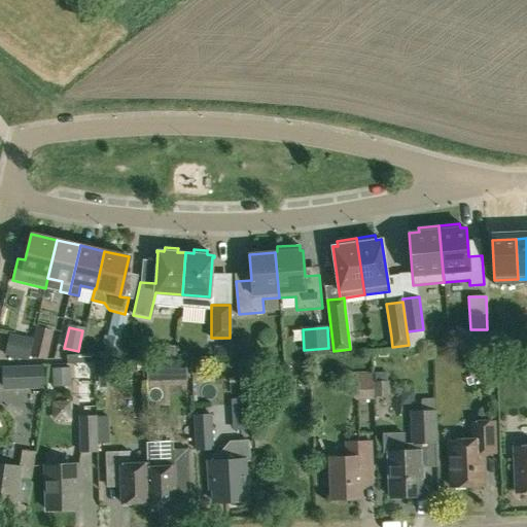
[(36,328),(33,340),(29,356),(43,359),(50,331),(36,328)]
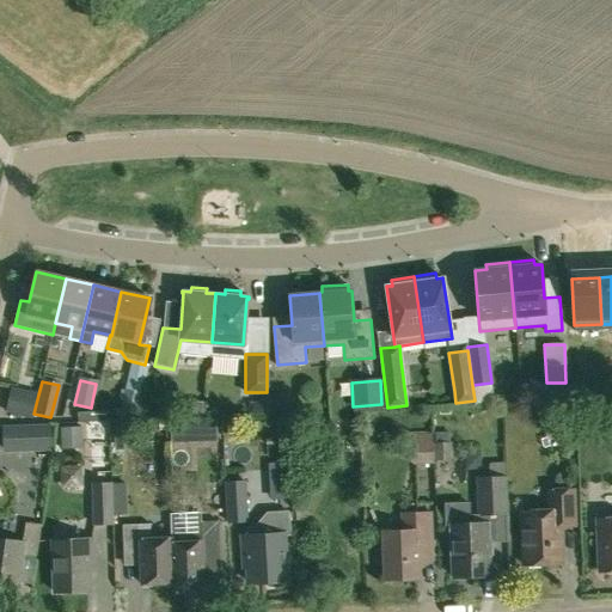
[(568,381),(569,401),(587,401),(586,381),(568,381)]
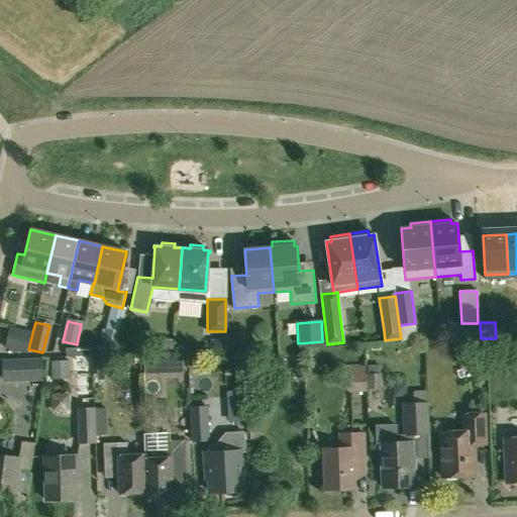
[(6,347),(28,352),(32,333),(11,328),(6,347)]
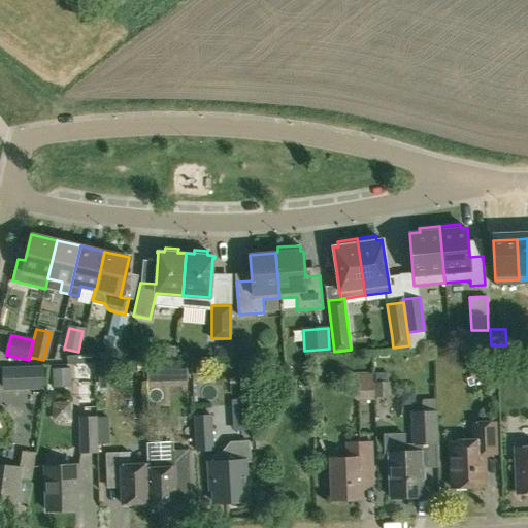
[(103,357),(118,360),(122,338),(108,335),(103,357)]
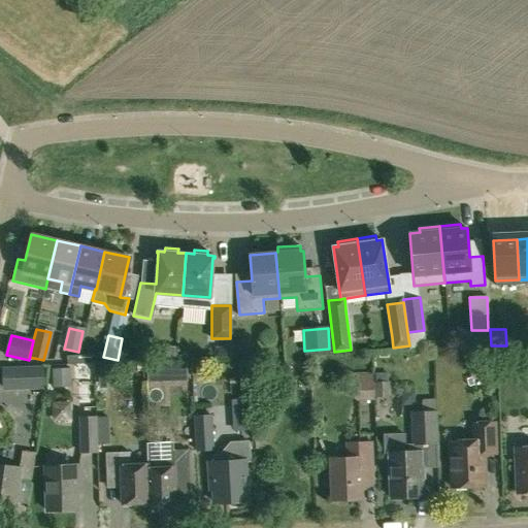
[(79,363),(79,355),(67,356),(67,364),(79,363)]
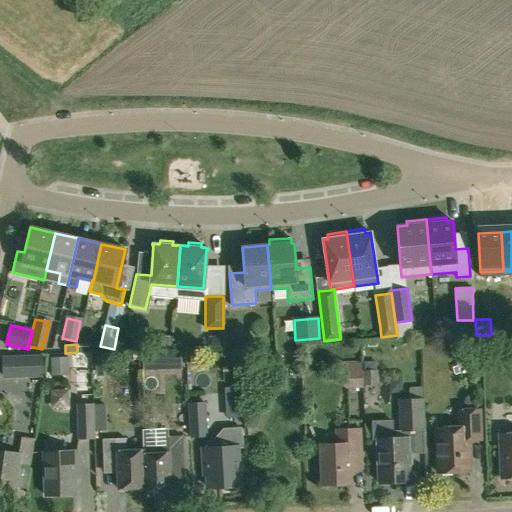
[(89,352),(89,344),(77,344),(77,352),(89,352)]
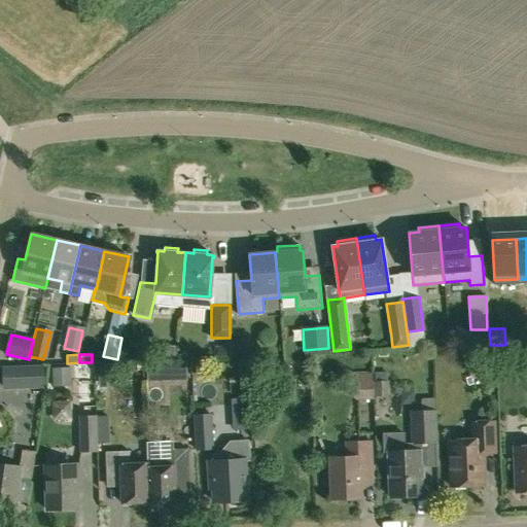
[(146,382),(165,382),(165,365),(146,366),(146,382)]
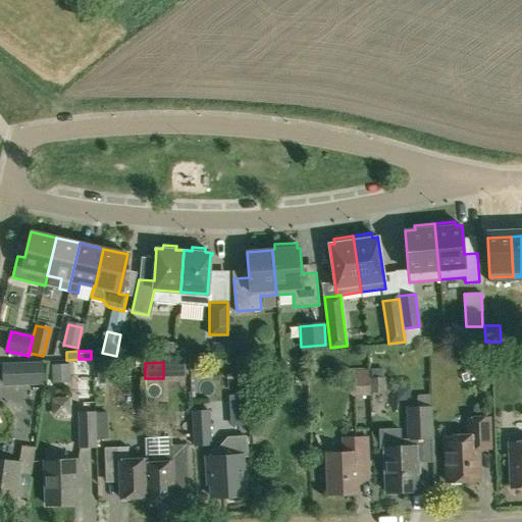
[(4,384),(24,383),(23,365),(3,366),(4,384)]
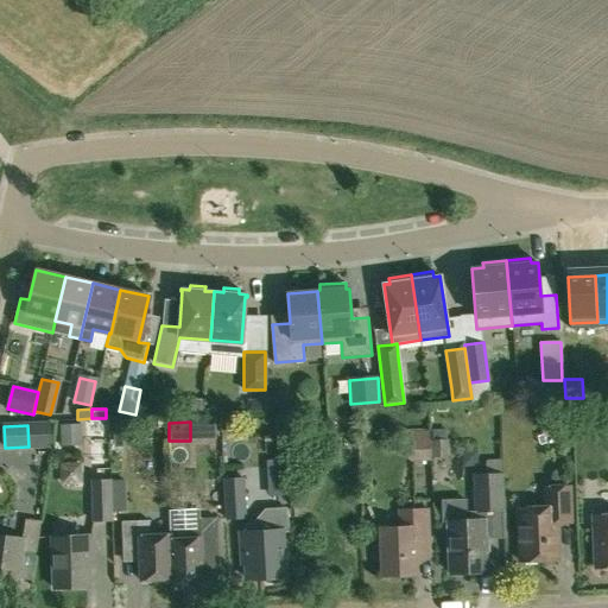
[(410,431),(411,462),(431,461),(430,430),(410,431)]
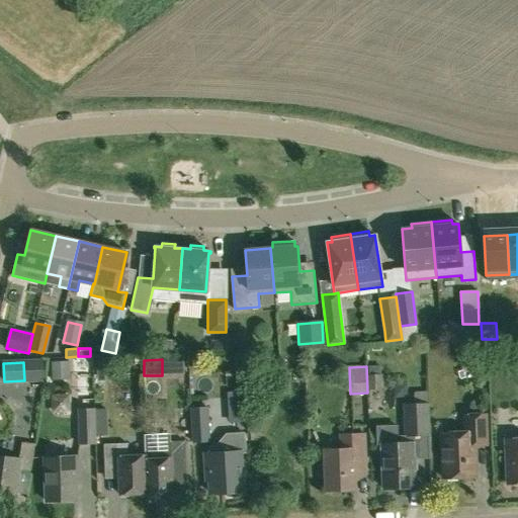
[(429,435),(428,405),(410,406),(411,421),(406,421),(406,436),(429,435)]
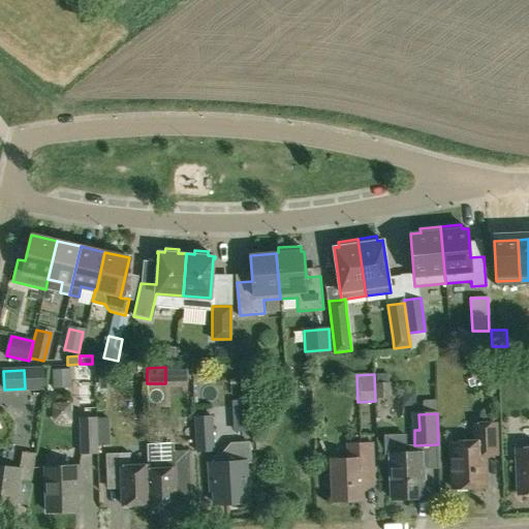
[(193,416),(195,454),(214,453),(213,415),(193,416)]
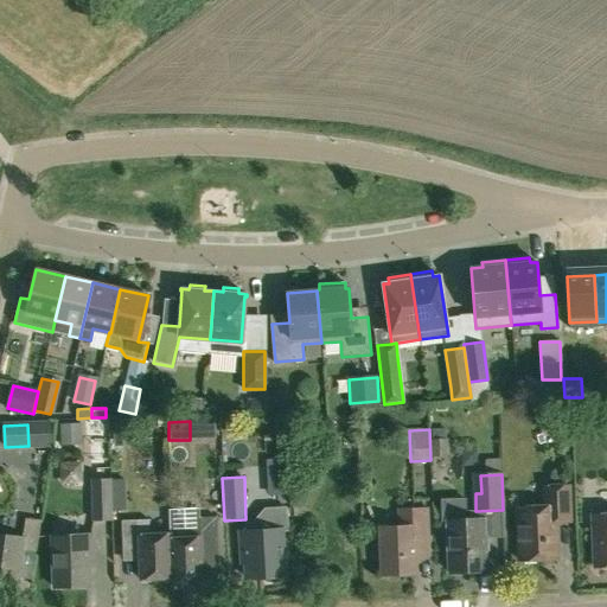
[(112,519),(110,479),(91,480),(93,521),(112,519)]
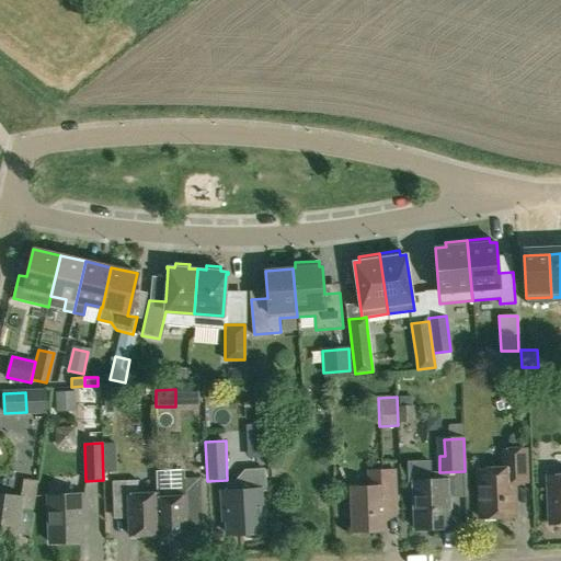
[(514,482),(527,481),(525,449),(503,449),(503,468),(478,469),(480,518),(515,516),(514,482)]
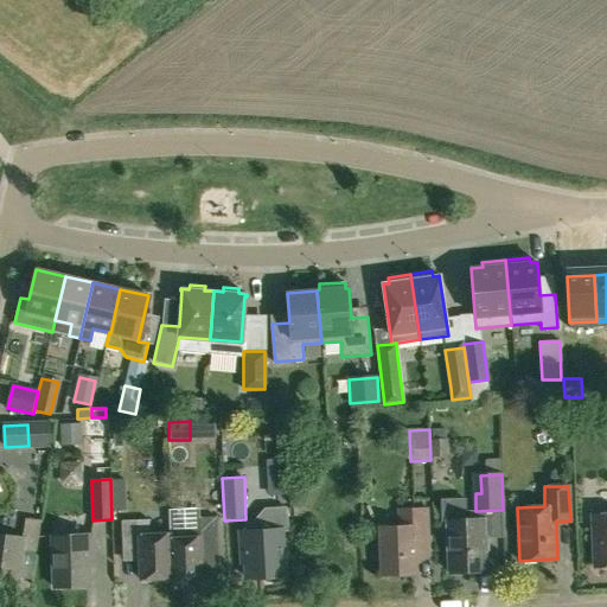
[(256,524),(256,530),(241,531),(242,555),(247,555),(248,580),(263,579),(266,582),(276,581),(279,577),(283,577),(282,561),(286,558),(285,549),(282,547),(281,531),(287,530),(286,508),(266,509),(266,521),(260,521),(256,524)]
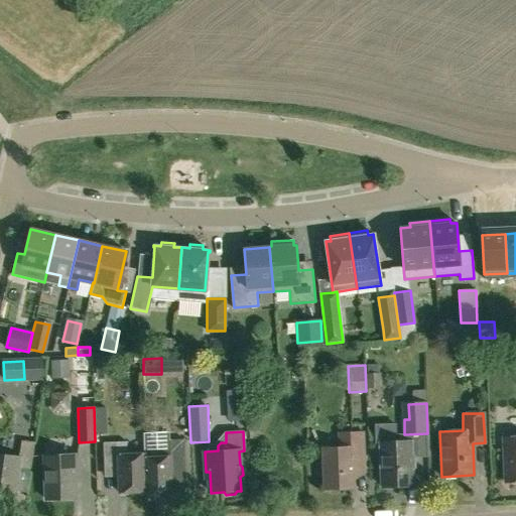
[(363,432),(339,433),(340,447),(324,448),(326,490),(353,488),(352,464),(365,464),(363,432)]
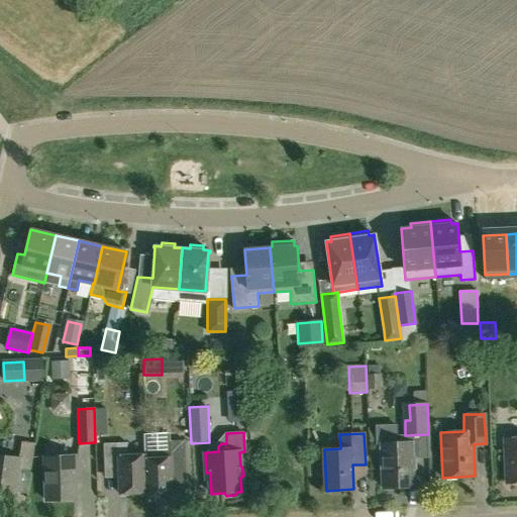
[(516,482),(516,437),(505,438),(506,483),(516,482)]
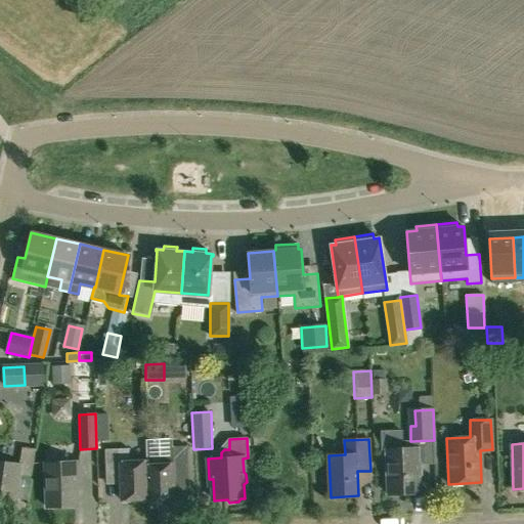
[(146,448),(146,465),(148,504),(175,503),(174,478),(188,478),(186,446),(146,448)]
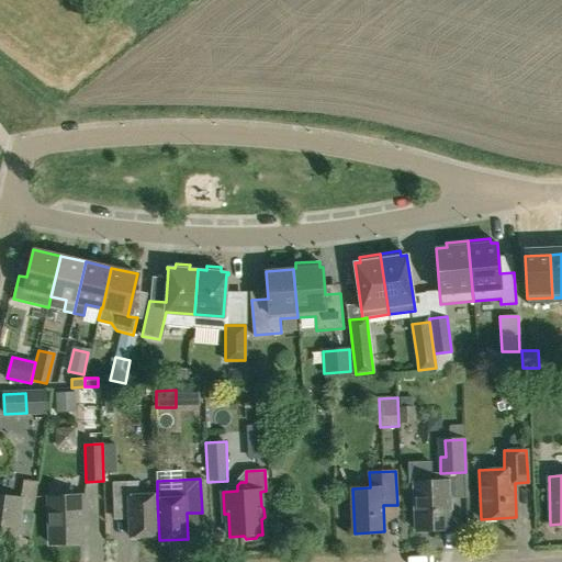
[(20,512),(33,513),(37,482),(23,480),(21,497),(0,494),(0,537),(15,540),(20,512)]
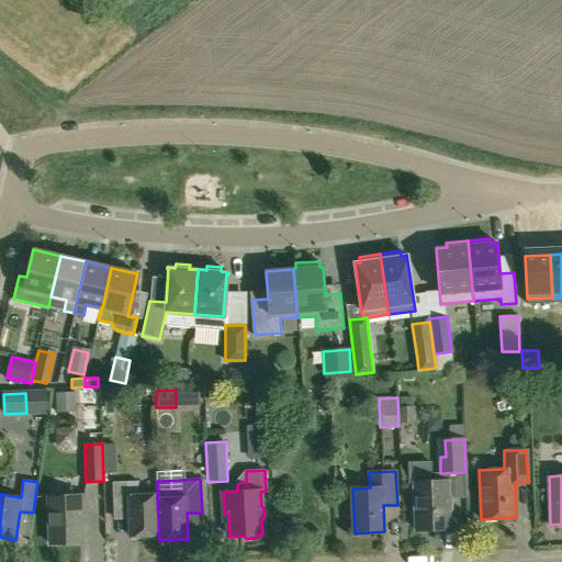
[(448,481),(415,482),(417,530),(450,529),(448,481)]
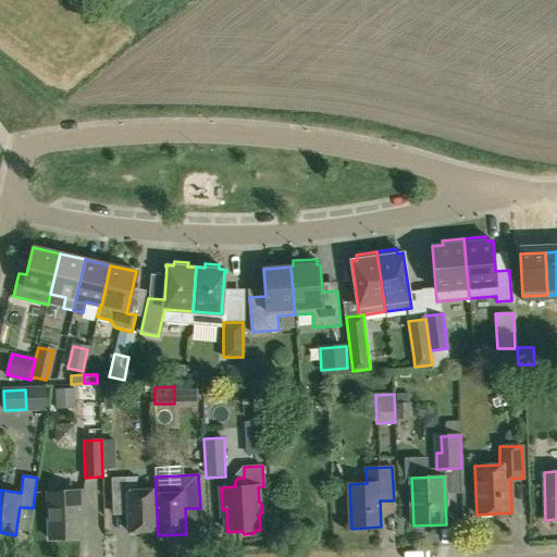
[(157,535),(158,535),(156,494),(155,494),(155,490),(137,491),(136,478),(111,479),(113,508),(128,507),(130,532),(157,531),(157,535)]
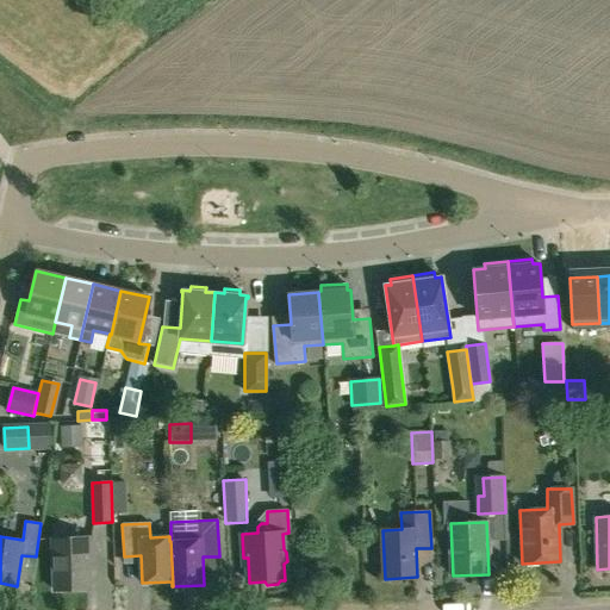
[(53,540),(55,591),(91,590),(89,560),(93,560),(92,539),(53,540)]
